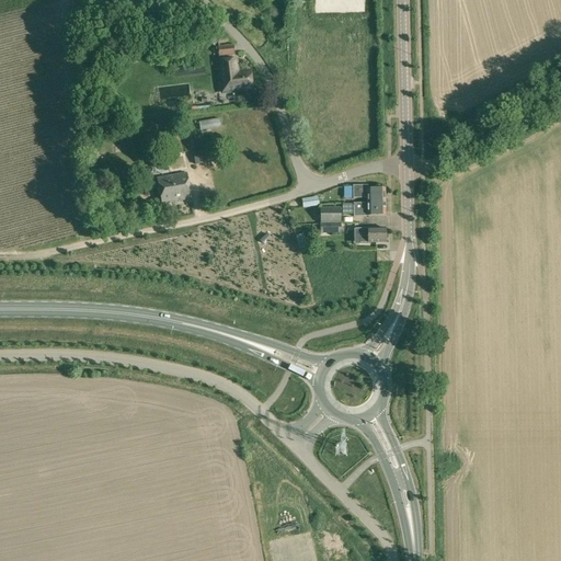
[(126,2),(126,10),(142,8),(141,1),(126,2)]
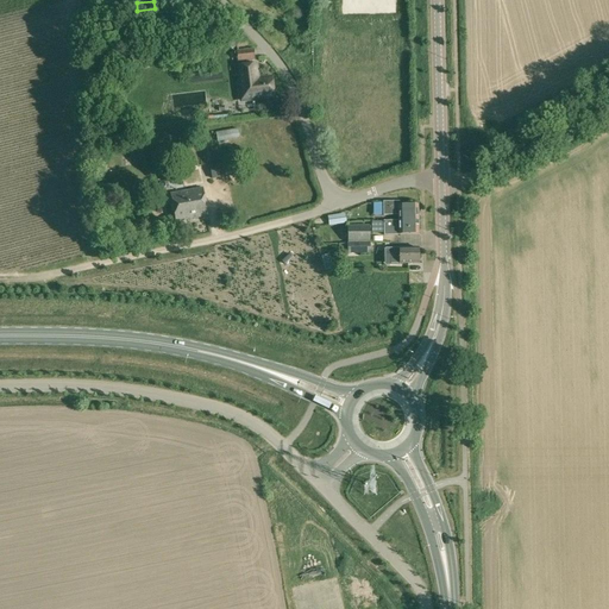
[(237,50),(238,62),(255,61),(253,49),(237,50)]
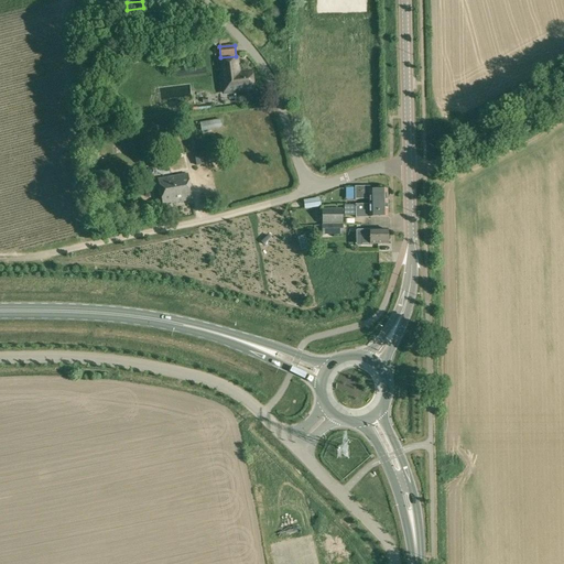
[(238,60),(219,62),(223,87),(232,85),(234,93),(253,90),(251,71),(240,73),(238,60)]
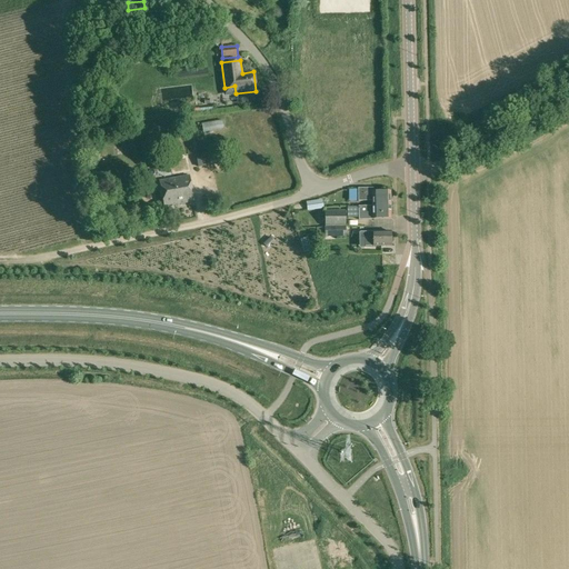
[(222,121),(201,125),(202,132),(223,129),(222,121)]
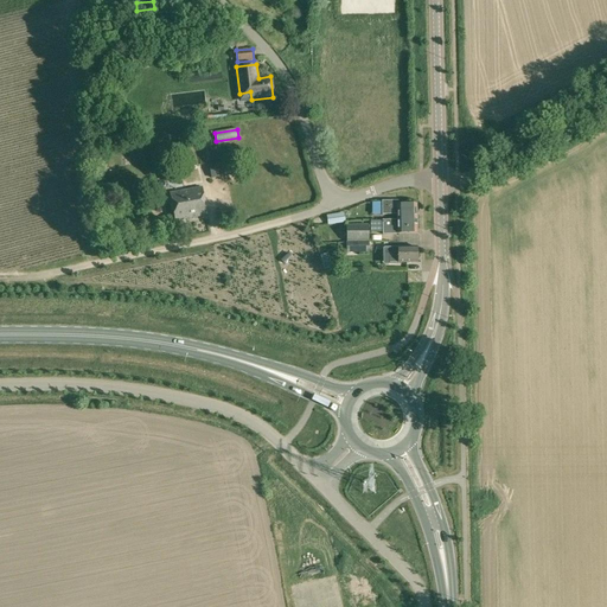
[(210,164),(212,179),(234,174),(230,160),(210,164)]
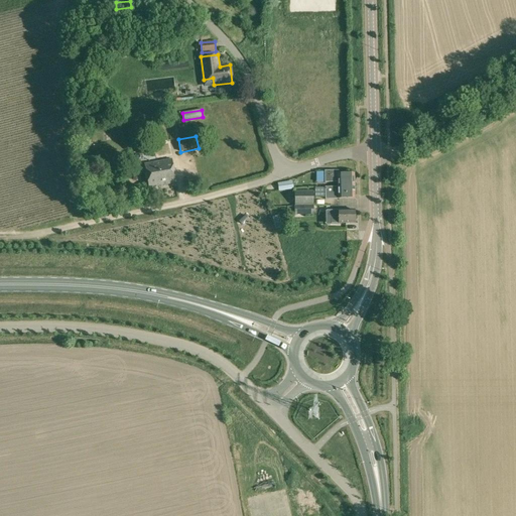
[(176,182),(172,159),(145,164),(148,187),(176,182)]
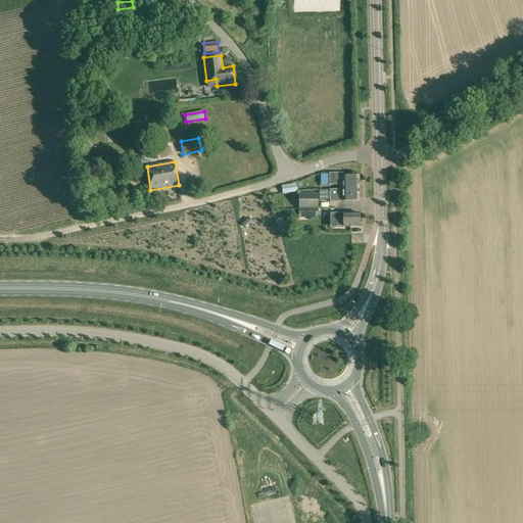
[(342,173),(329,174),(329,185),(342,185),(342,189),(360,189),(359,177),(342,177),(342,173)]
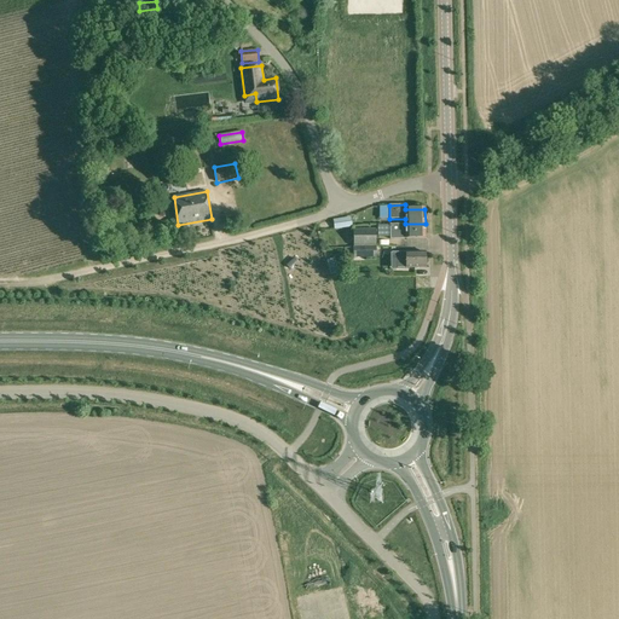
[(426,238),(426,224),(405,224),(393,224),(389,224),(391,238),(426,238)]
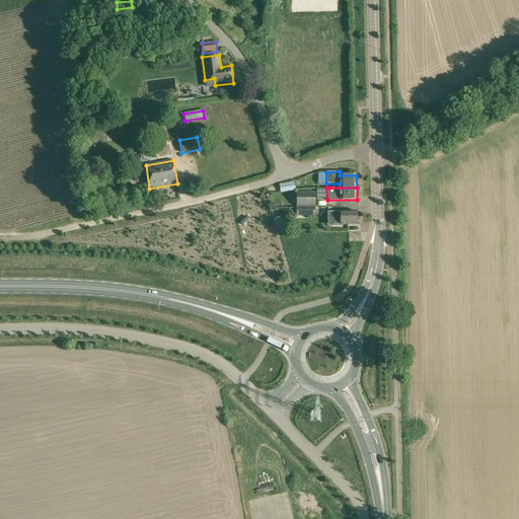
[(297,207),(315,207),(314,193),(296,193),(297,206),(297,207)]
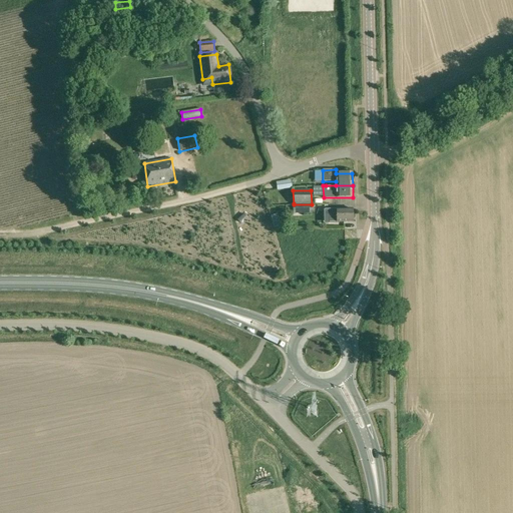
[(312,212),(312,204),(294,204),(294,212),(312,212)]
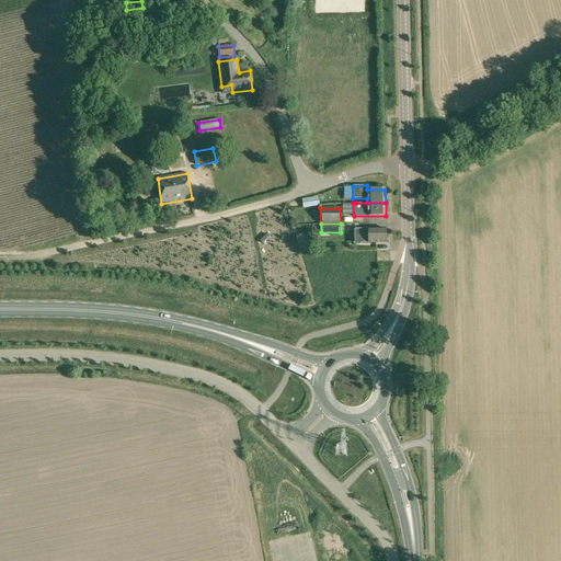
[(362,243),(369,243),(385,243),(385,229),(368,229),(368,235),(362,235),(362,243)]
